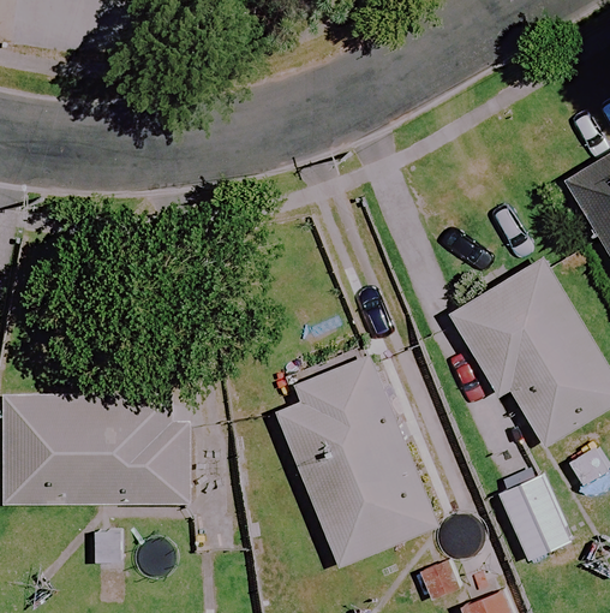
[(609,152),(562,179),(609,261),(609,152)]
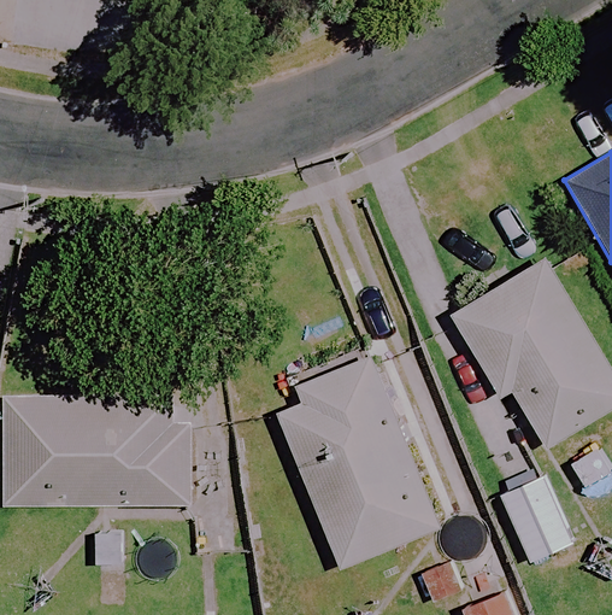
[(611,406),(611,374),(546,259),(451,315),(498,397),(510,391),(542,447),(611,406)]
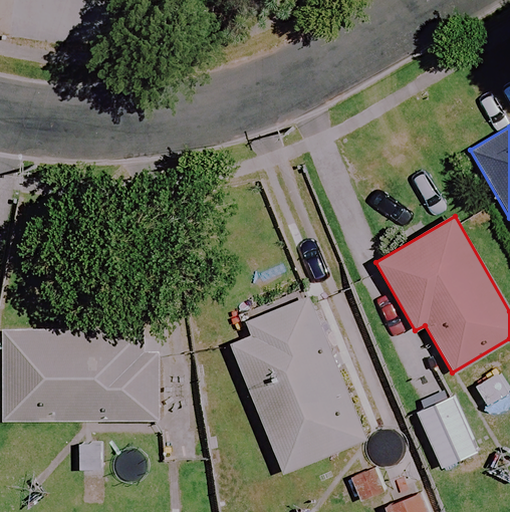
[(364,438),(307,296),(224,330),(281,472),(364,438)]
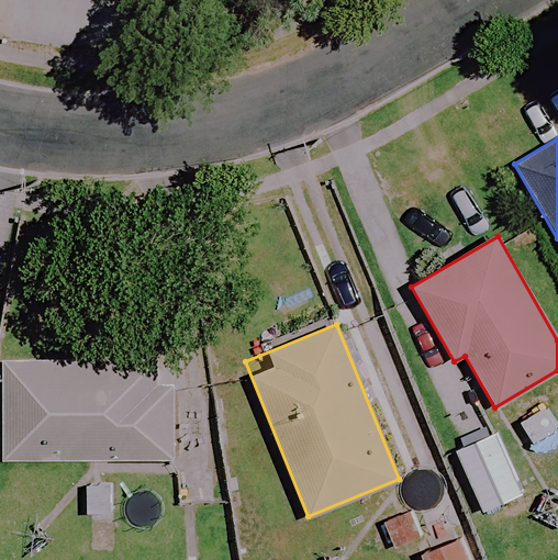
[(173,460),(173,358),(2,358),(2,460),(173,460)]
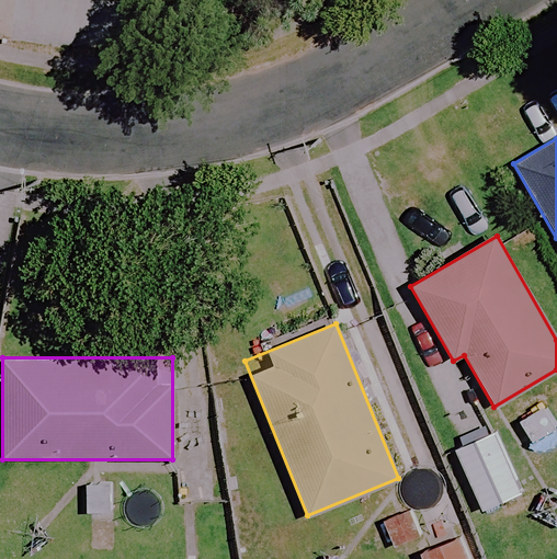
[(518,494),(492,433),(454,449),(479,511),(518,494)]
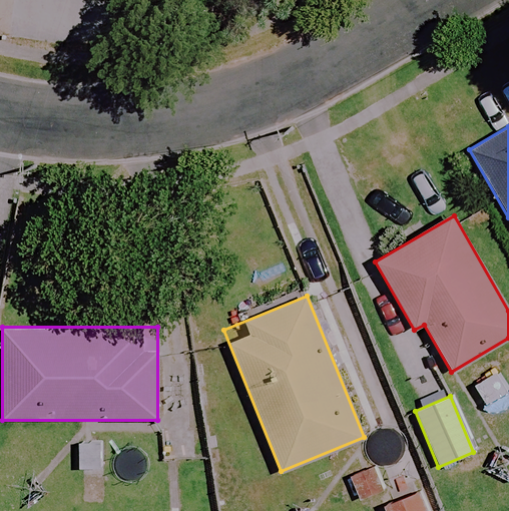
[(427,510),(420,491),(382,506),(384,510),(427,510)]
